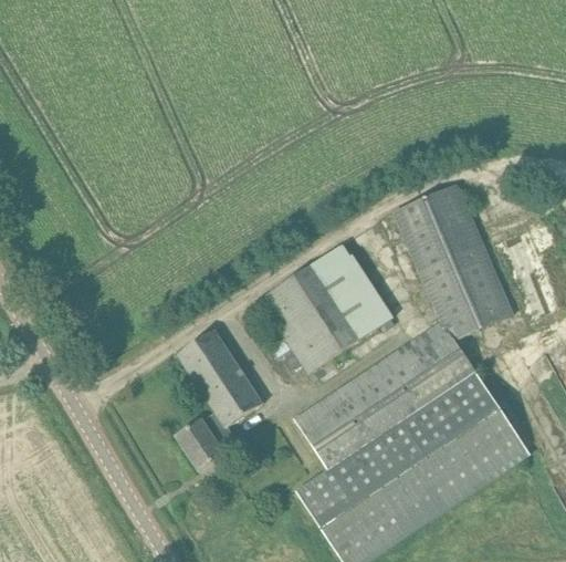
[(458,183),(391,210),(440,321),(454,340),(513,314),(458,183)]
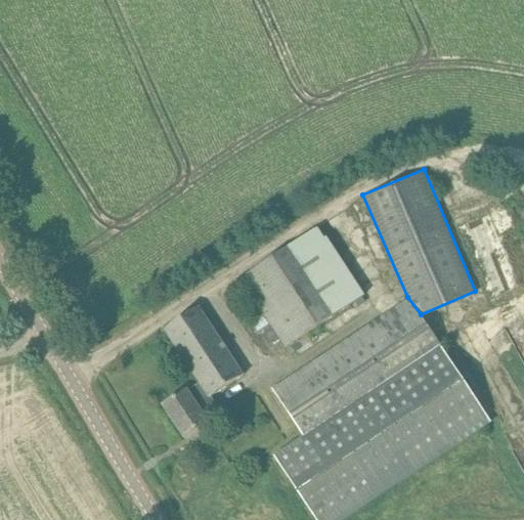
[(523,251),(507,203),(455,221),(484,297),(523,282),(523,251)]
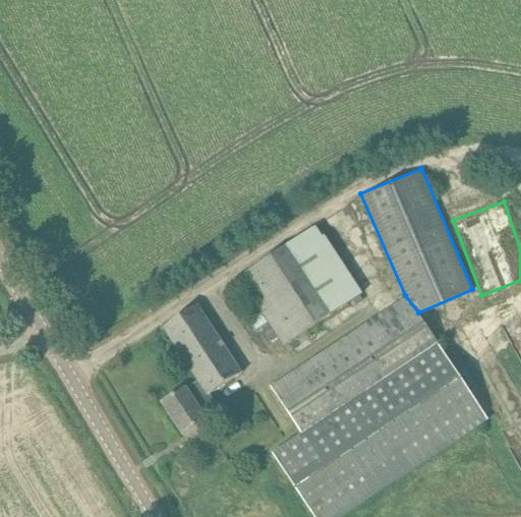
[(312,226),(239,274),(263,308),(270,319),(257,327),(270,343),(281,335),(285,341),(292,337),(304,329),(349,299),(362,291),(343,263),(339,266),(312,226)]
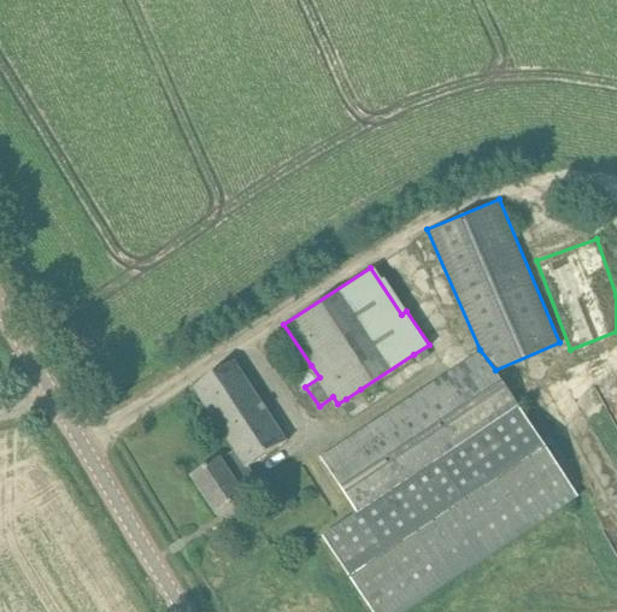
[(495,370),(480,349),(322,453),(360,511),(323,535),(374,611),(388,611),(575,489),(495,370)]
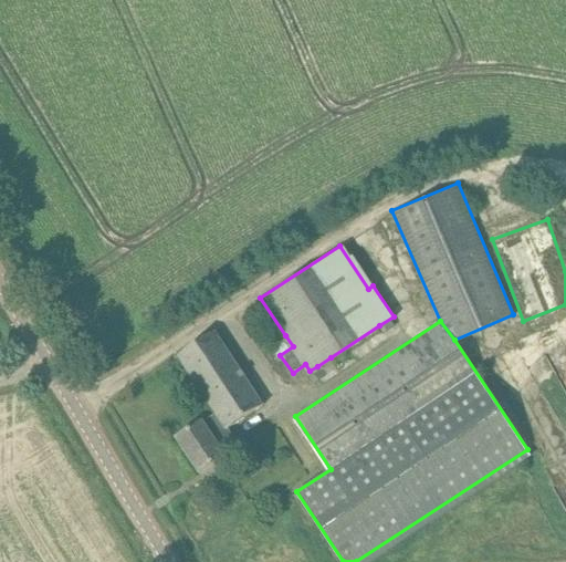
[(216,328),(178,353),(216,410),(226,425),(228,424),(263,399),(216,328)]
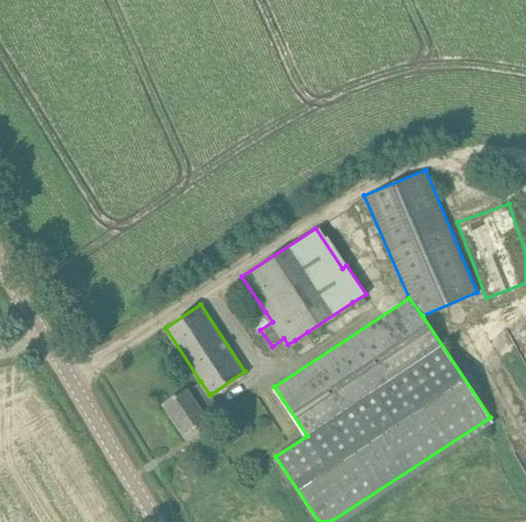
[(188,388),(164,404),(185,437),(202,425),(212,419),(223,411),(212,394),(210,395),(200,381),(188,389),(188,388)]
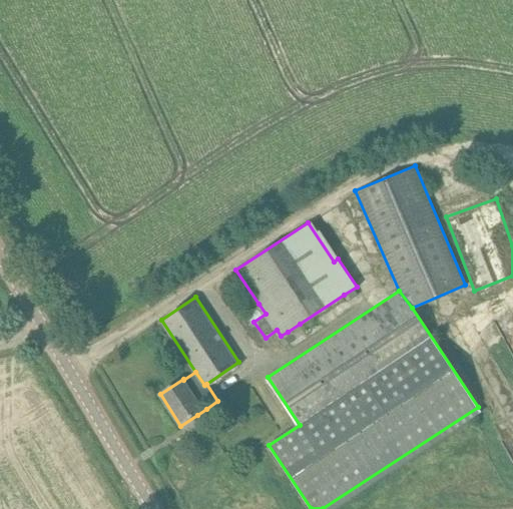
[(235,449),(226,454),(230,460),(239,455),(235,449)]
